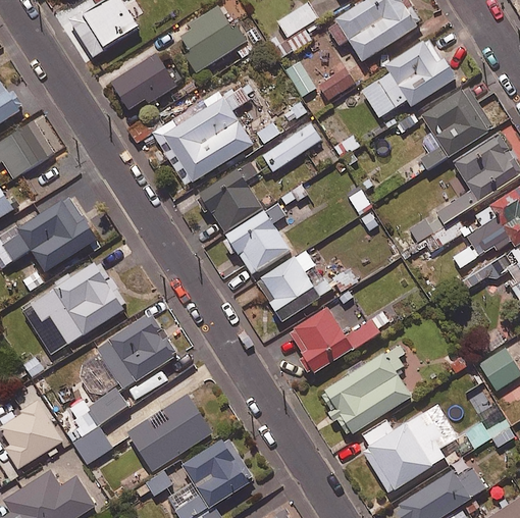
[(125,6),(121,0),(102,0),(85,11),(84,9),(67,19),(92,57),(105,49),(104,48),(138,27),(128,12),(134,9),(131,4),(125,6)]
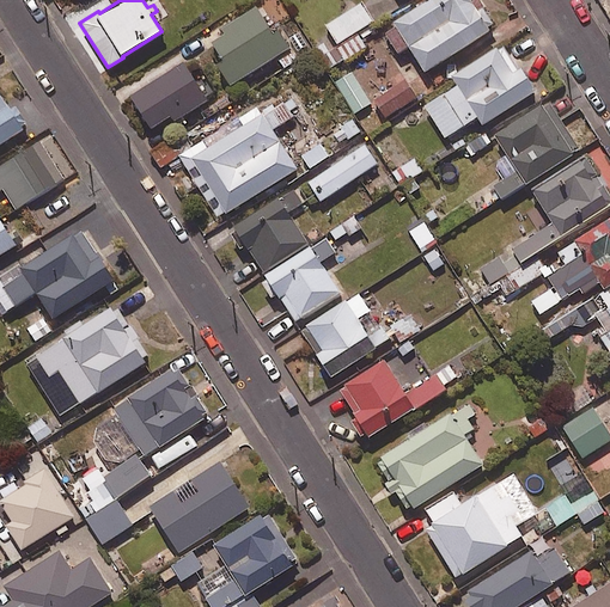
[(373,20),(361,0),(324,24),(336,43),(373,20)]
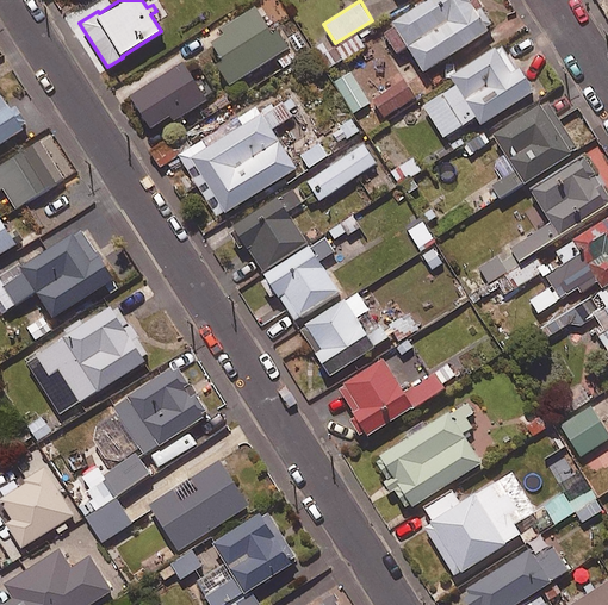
[(426,0),(390,23),(394,26),(383,33),(396,55),(407,48),(422,73),(489,31),(486,27),(490,24),(475,0),(426,0)]
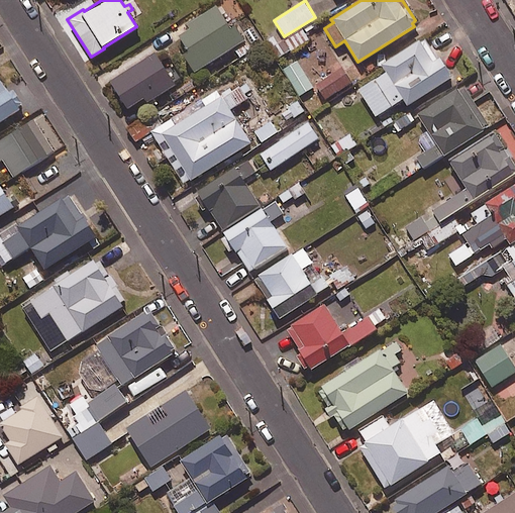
[(231,29),(216,5),(186,24),(190,29),(179,36),(188,52),(182,56),(193,73),(233,47),(238,57),(249,48),(235,26),(231,29)]
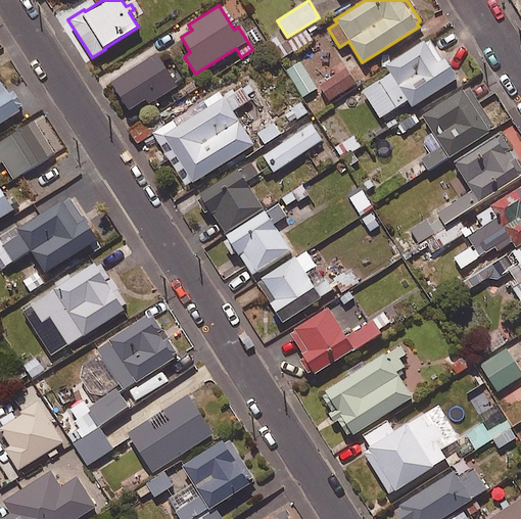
[(442,60),(430,40),(426,43),(425,41),(385,65),(389,74),(378,81),(380,84),(377,86),(381,92),(370,99),(381,115),(408,99),(412,106),(457,78),(444,59),(442,60)]
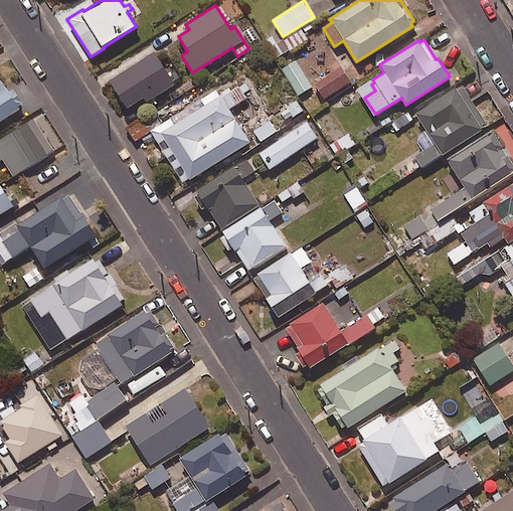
[(174,84),(153,51),(109,80),(126,109),(143,98),(145,102),(174,84)]
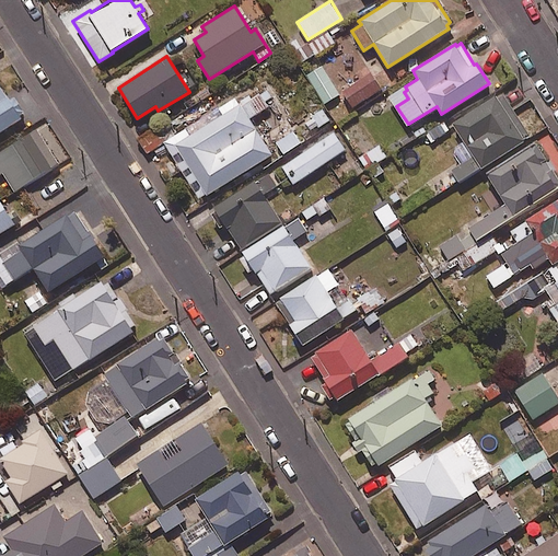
[(381,88),(370,70),(340,90),(352,107),(381,88)]
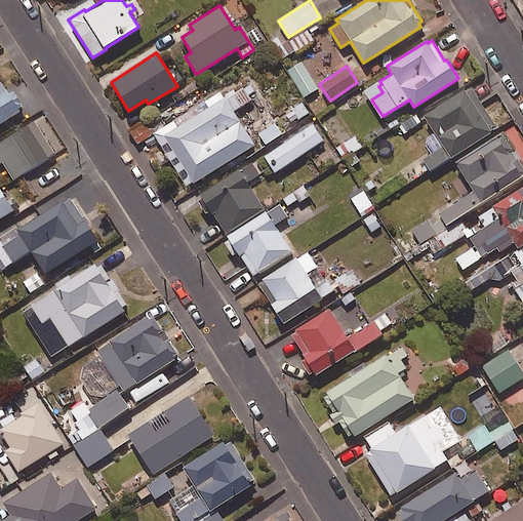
[(10,88),(0,71),(0,122),(23,108),(22,107),(27,104),(17,87),(12,90),(11,87),(10,88)]
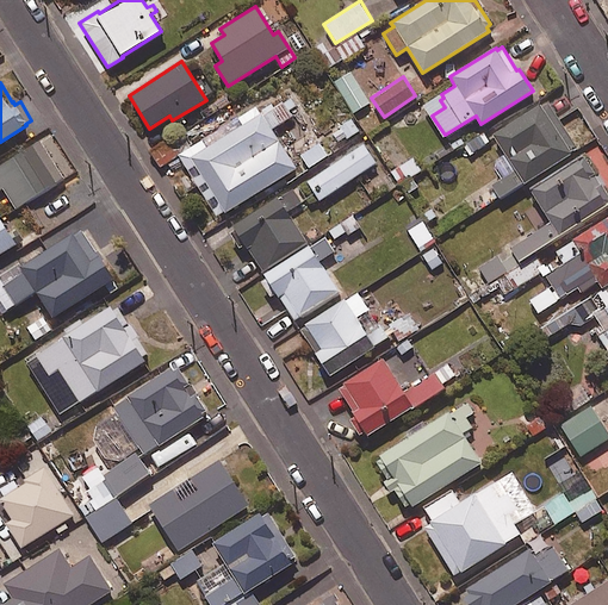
[(259,108),(255,103),(188,145),(180,131),(149,151),(159,166),(177,155),(216,216),(223,211),(225,213),(296,168),(283,148),(303,135),(286,108),(295,103),(290,95),(274,105),(272,100),(259,108)]
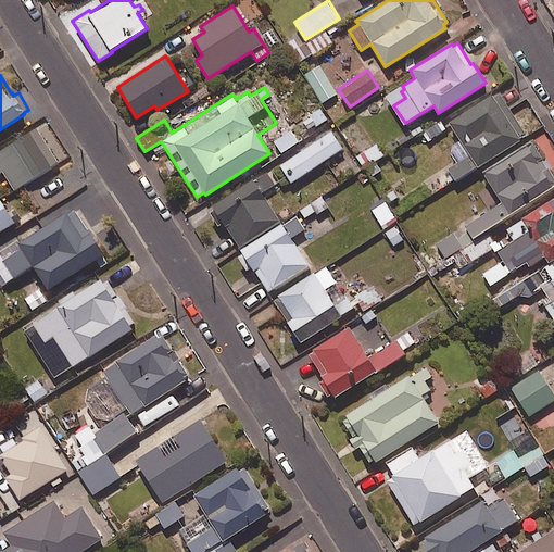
[(518,137),(525,133),(500,92),(494,97),(493,95),(448,123),(458,140),(451,145),(450,153),(456,162),(449,167),(455,178),(477,164),(478,167),(520,140),(518,137)]
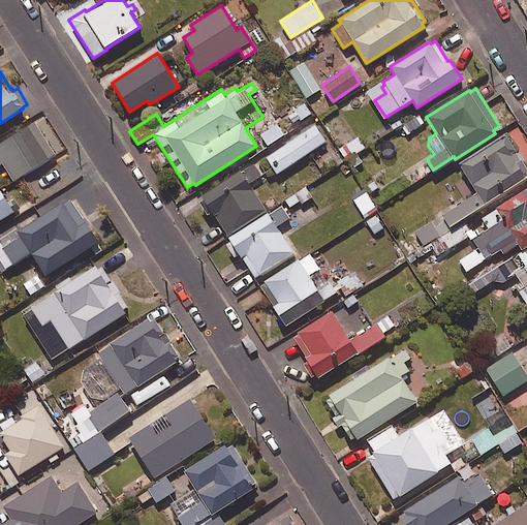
[(56,152),(36,119),(0,141),(0,163),(3,161),(13,178),(56,152)]
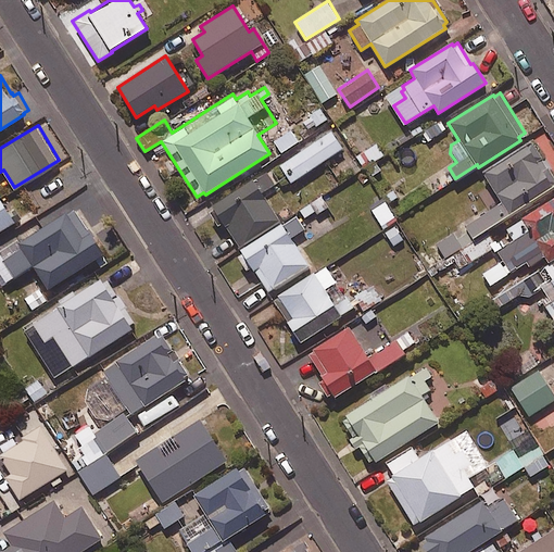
[(344,147),(331,128),(278,164),(290,183),(344,147)]
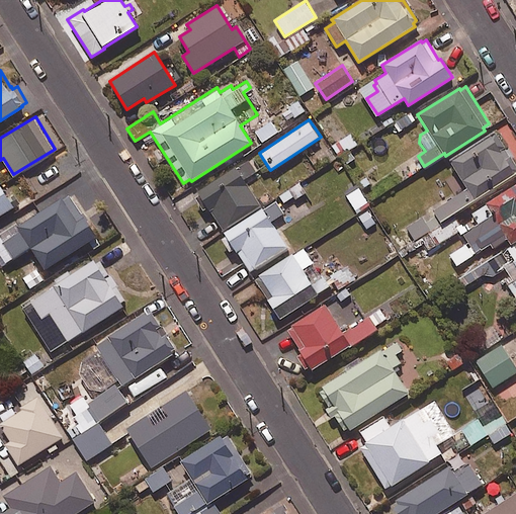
[(357,143),(350,133),(331,145),(338,155),(357,143)]
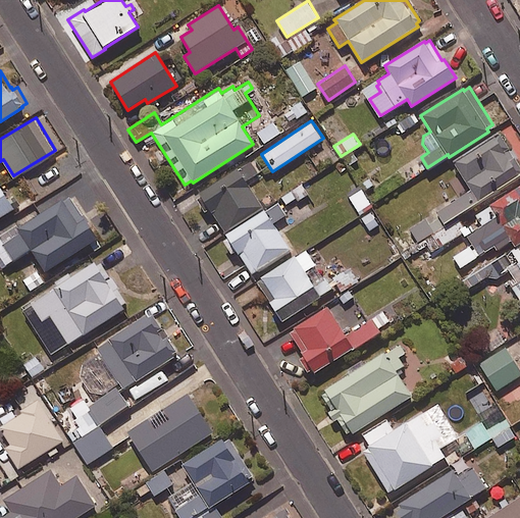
[(519,171),(519,170),(519,166),(501,136),(495,140),(494,137),(453,162),(471,191),(435,212),(437,216),(428,221),(425,216),(407,227),(416,242),(519,176),(519,171)]
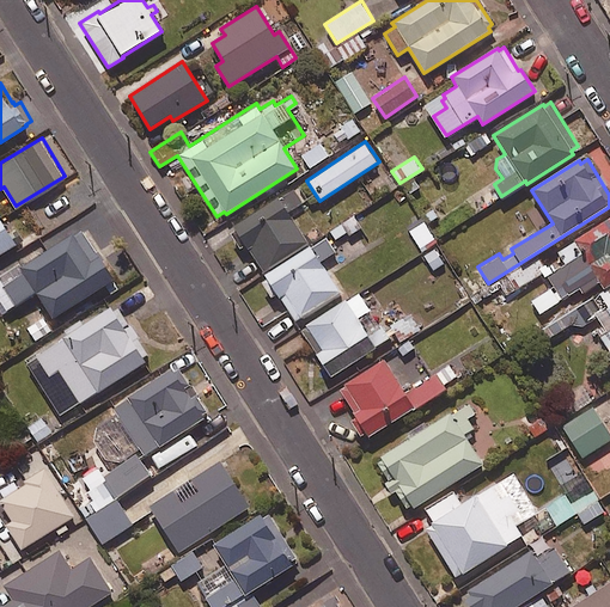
[(302,202),(292,188),(232,226),(236,231),(230,234),(239,250),(245,246),(262,273),(307,244),(286,212),(302,202)]
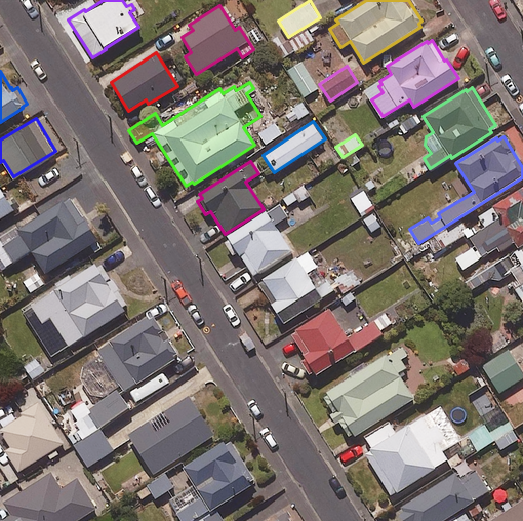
[(0,215),(16,205),(0,179),(0,215)]
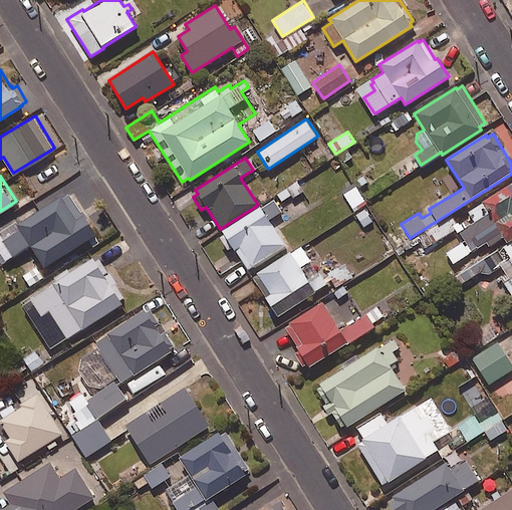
[(364,196),(353,179),(340,187),(351,204),(364,196)]
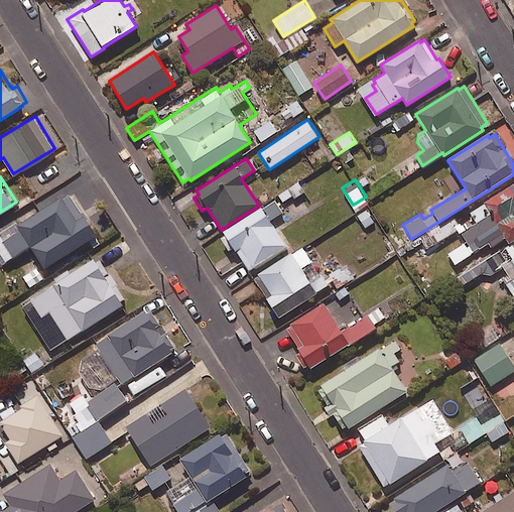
[(513,183),(469,212),(475,223),(460,232),(473,254),(489,244),(492,248),(506,240),(509,244),(513,241),(513,183)]
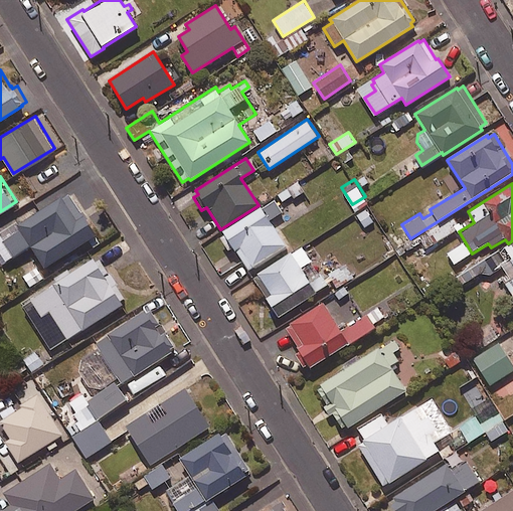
[(47,266),(100,232),(87,212),(84,213),(70,190),(20,221),(18,218),(0,229),(0,247),(6,259),(32,242),(47,266)]
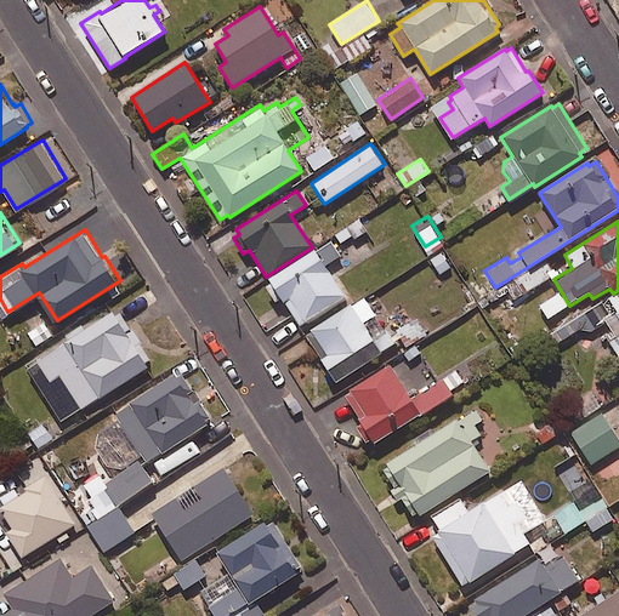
[(314,252),(312,250),(267,279),(270,283),(265,286),(274,303),(280,300),(297,325),(342,297),(322,266),(339,255),(330,243),(314,252)]
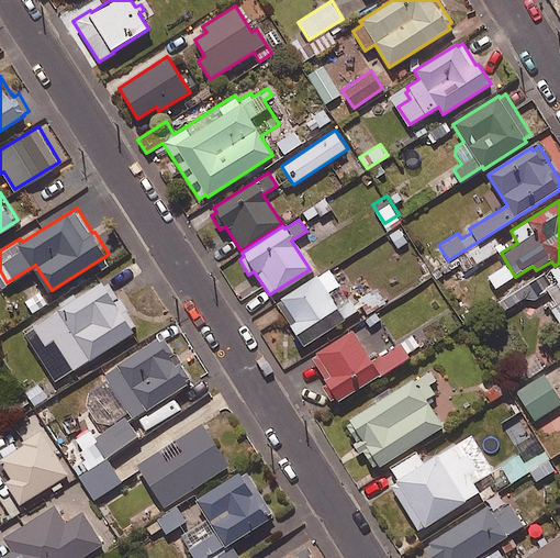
[(559,265),(559,266),(559,268),(559,277),(552,266),(485,309),(492,317),(523,298),(534,299),(546,291),(551,300),(546,303),(559,324),(559,265)]
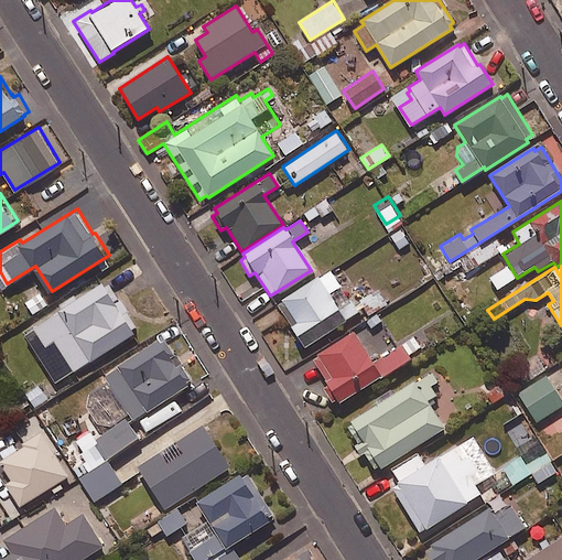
[(348,301),(328,271),(279,303),(305,345),(359,311),(352,299),(348,301)]
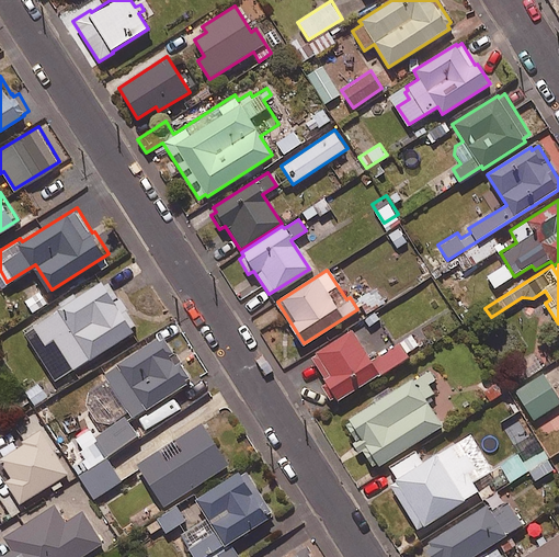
[(139,325),(113,281),(109,283),(106,279),(78,297),(76,294),(63,302),(65,305),(34,325),(46,343),(55,338),(73,367),(92,356),(93,359),(138,330),(136,327),(139,325)]
